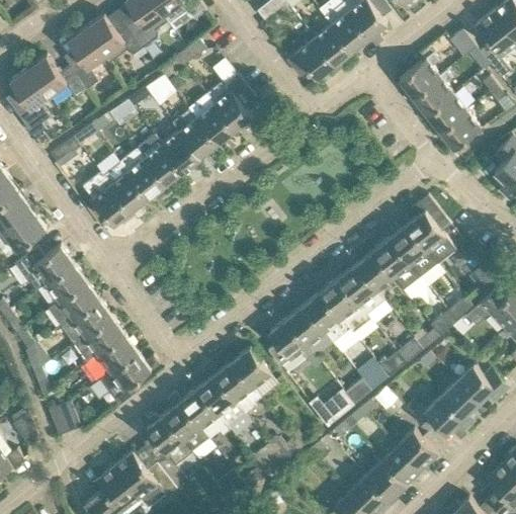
[(124,0),(138,17),(126,25),(143,47),(158,36),(158,32),(155,28),(167,20),(152,0),(124,0)]
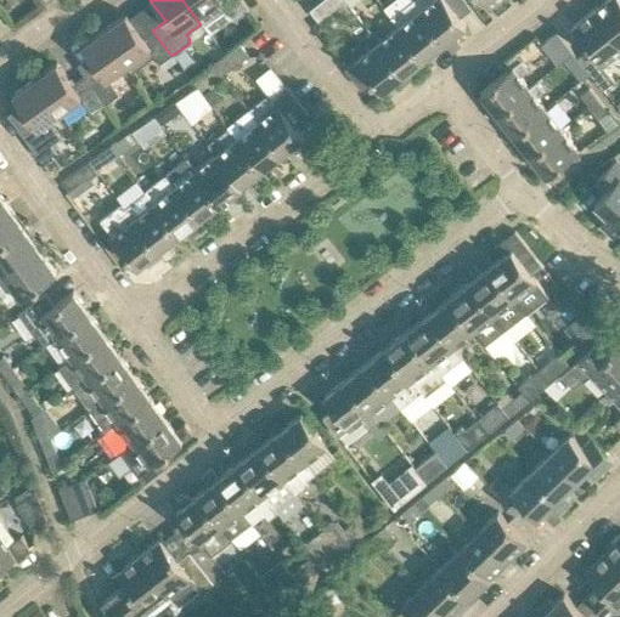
[(248,12),(237,0),(182,0),(201,24),(202,27),(224,12),(232,23),(248,12)]
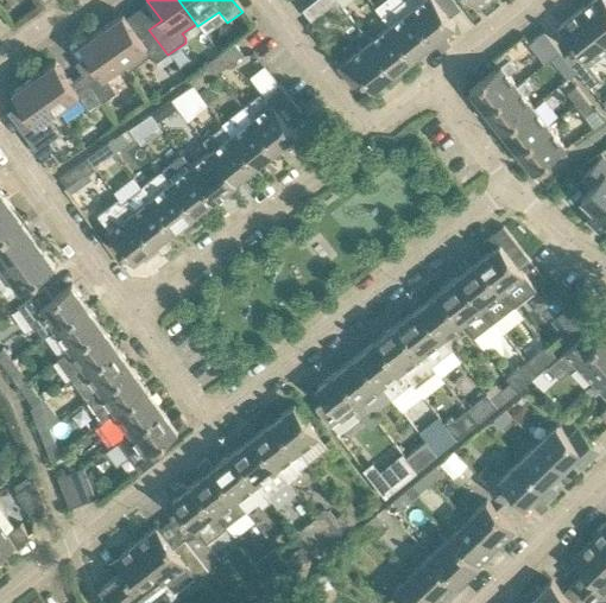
[(309,24),(335,2),(333,0),(315,0),(301,12),(309,24)]
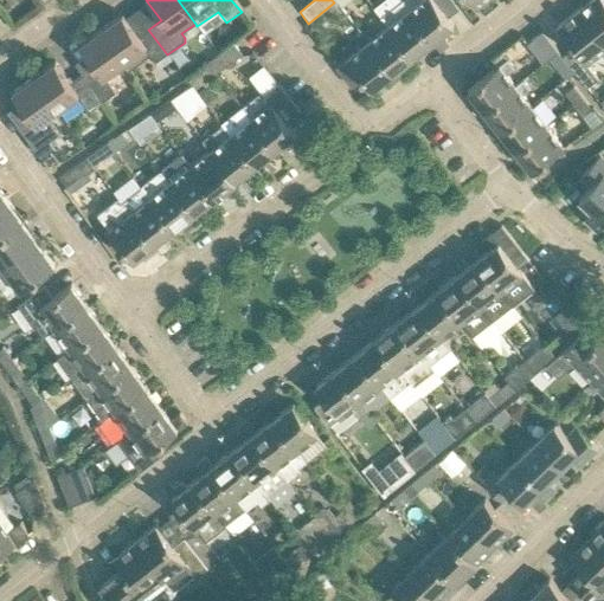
[(386,28),(411,59),(431,44),(400,4),(399,4),(397,0),(383,0),(372,10),(386,28)]
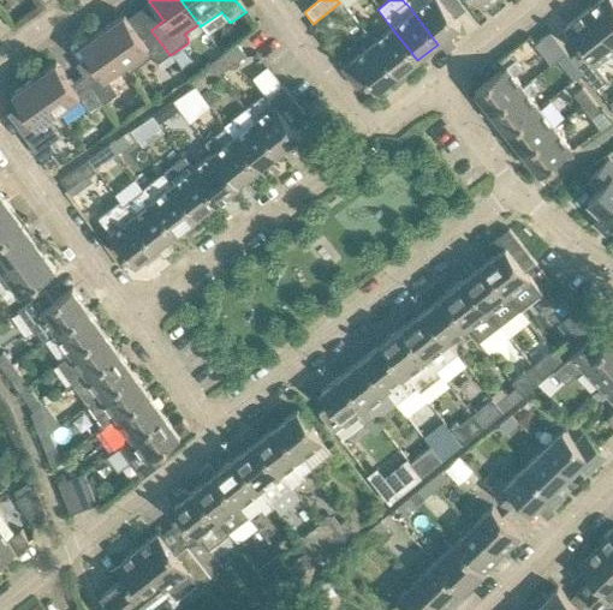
[(438,45),(445,54),(454,47),(447,37),(459,28),(436,0),(409,0),(406,4),(438,45)]
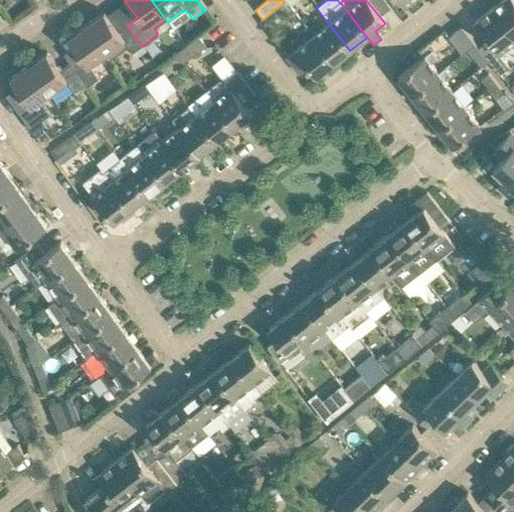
[(397,0),(404,8),(414,0),(397,0)]
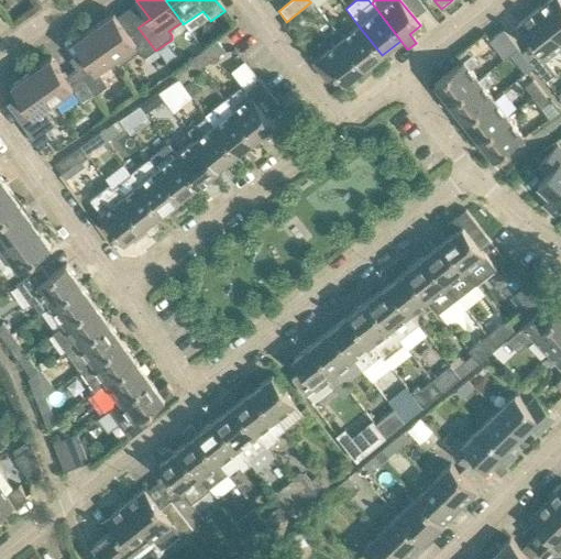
[(560,3),(558,0),(549,0),(536,11),(560,44),(560,3)]
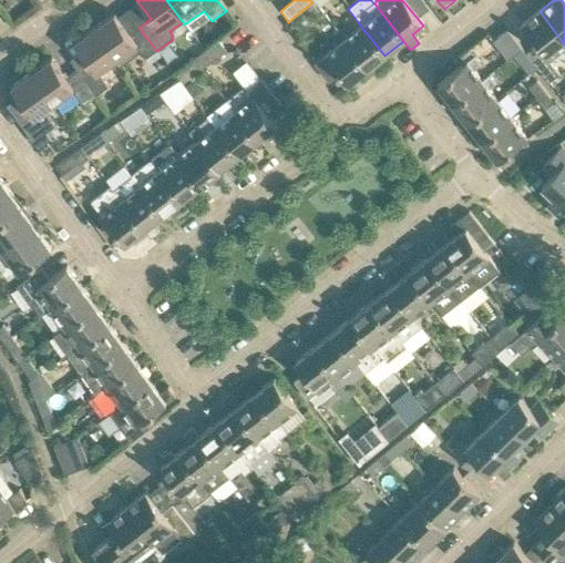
[(564,47),(564,44),(540,11),(520,27),(535,48),(524,55),(535,70),(547,84),(557,75),(546,62),(564,47)]
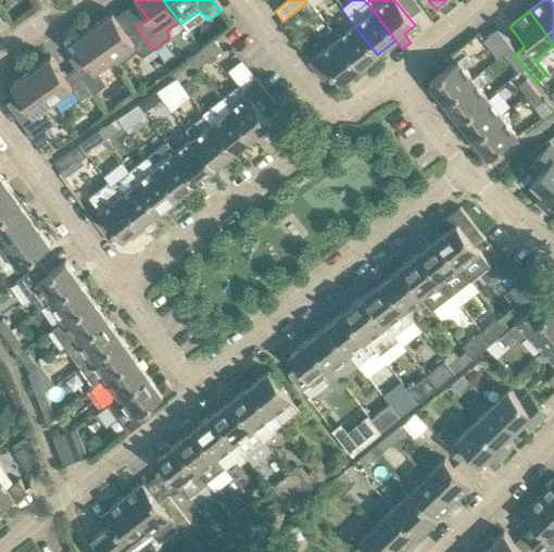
[(151,52),(153,50),(136,27),(125,35),(111,15),(91,28),(113,59),(117,66),(137,53),(140,59),(143,57),(160,80),(167,75),(151,52)]
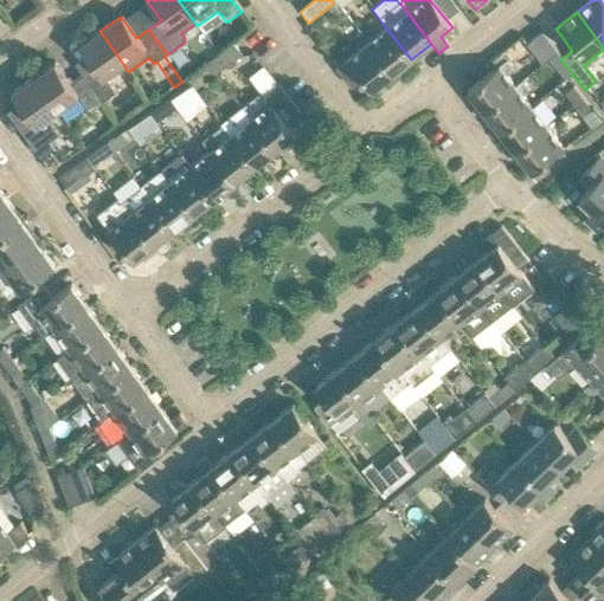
[(386,28),(366,44),(391,75),(411,59),(386,28)]
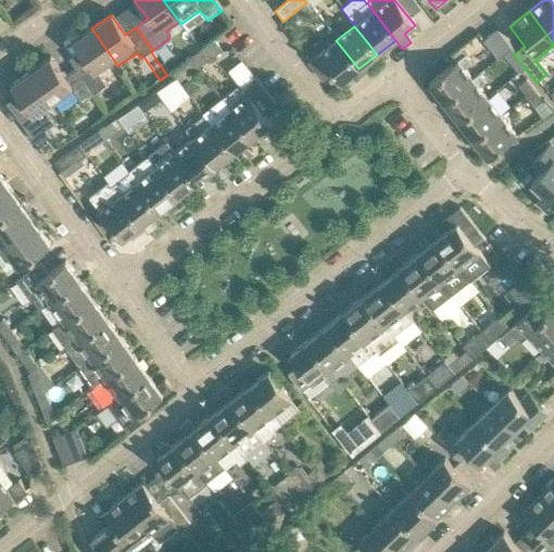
[(95,72),(113,59),(91,28),(72,42),(91,70),(79,77),(92,96),(104,87),(95,72)]
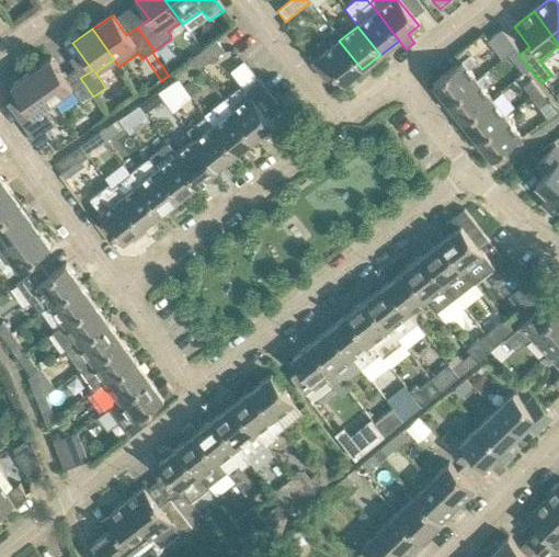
[(508,56),(515,50),(500,31),(486,43),(501,61),(508,56)]
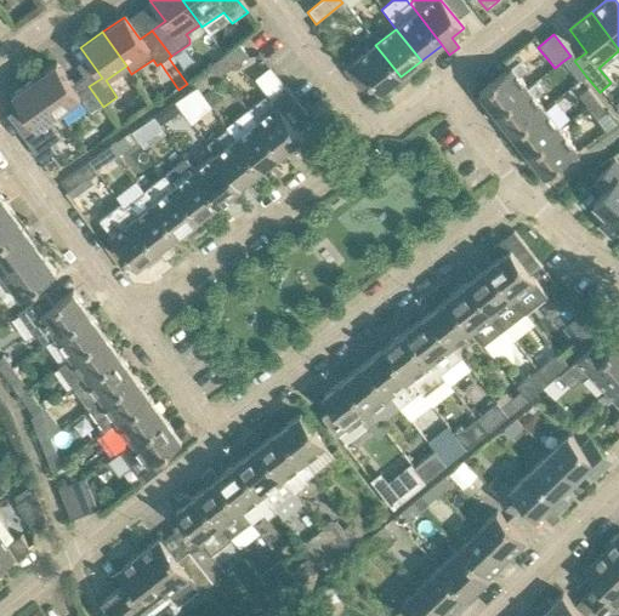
[(370,83),(380,93),(401,77),(375,45),(342,70),(359,91),(370,83)]
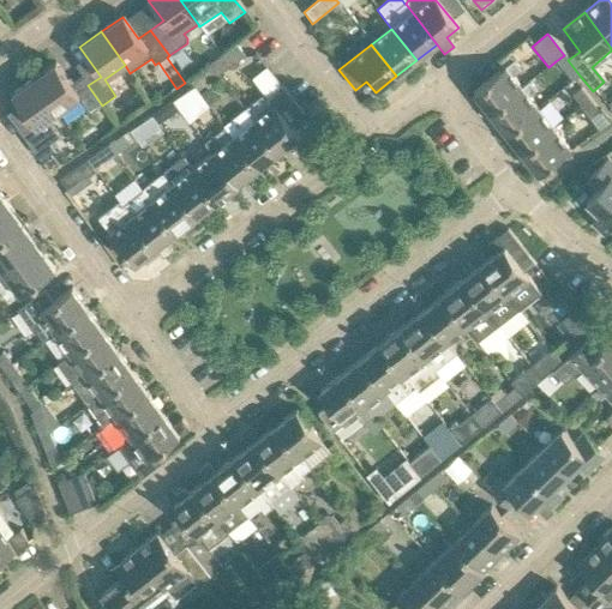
[(235,46),(208,66),(217,77),(244,58),(235,46)]
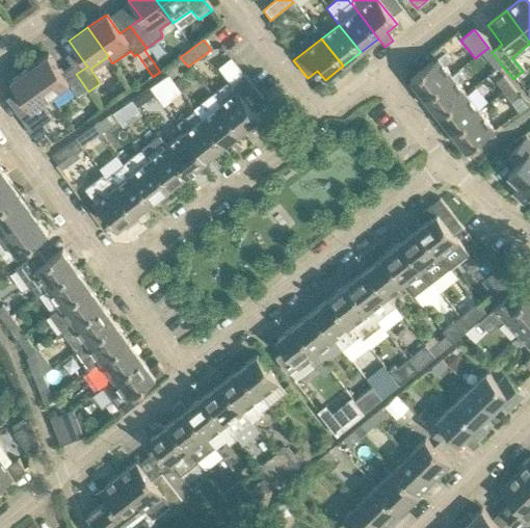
[(492,52),(488,48),(481,53),(495,71),(502,66),(492,52)]
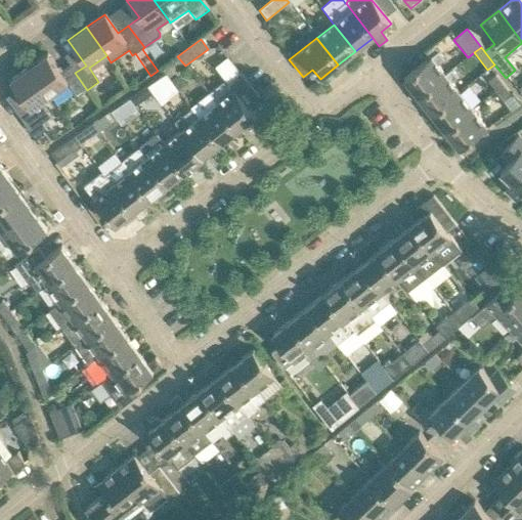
[(403,80),(417,97),(443,76),(436,67),(443,61),(437,53),(403,80)]
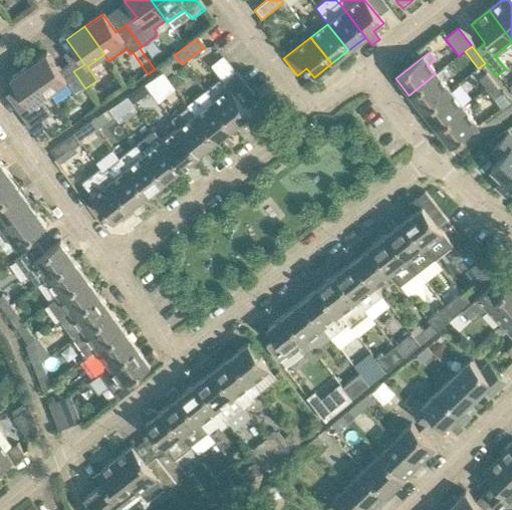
[(45,54),(27,67),(47,95),(64,83),(73,96),(85,88),(73,71),(69,65),(58,72),(45,54)]
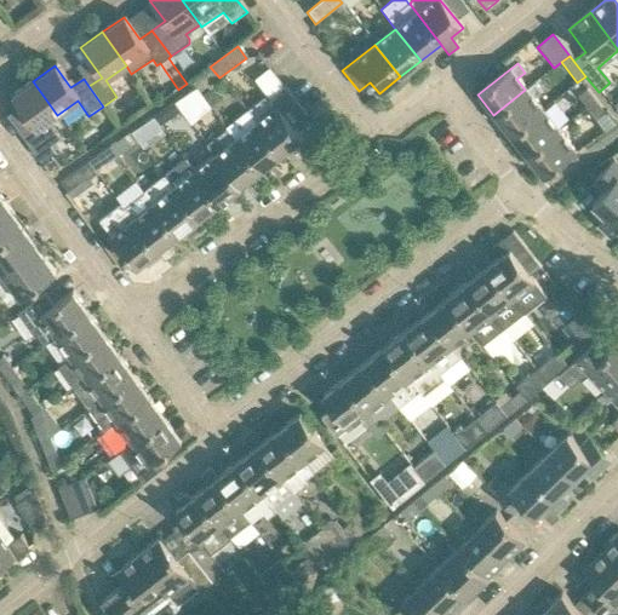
[(189,81),(195,90),(199,93),(219,78),(210,67),(189,81)]
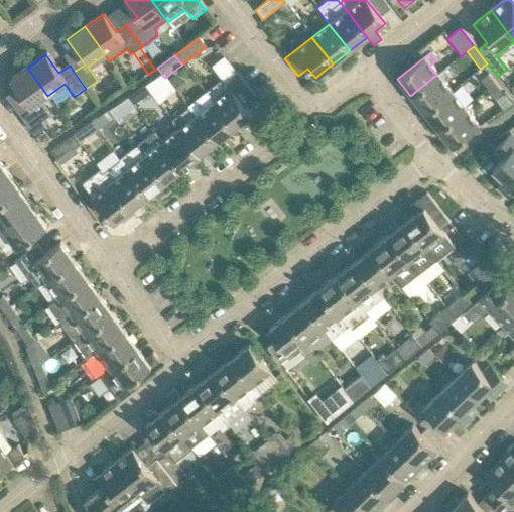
[(18,115),(32,135),(44,127),(40,122),(48,116),(38,102),(47,96),(27,68),(9,80),(29,107),(18,115)]
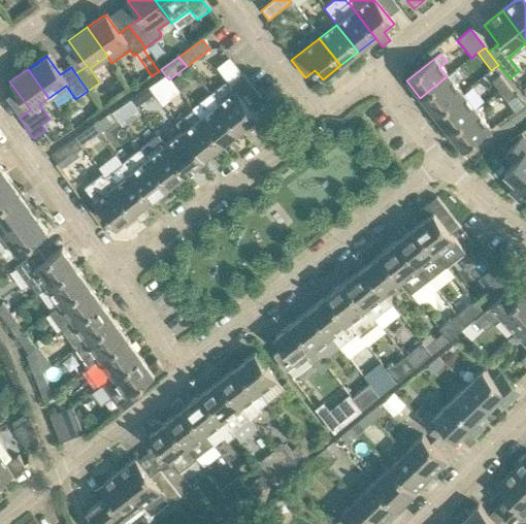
[(454,71),(447,76),(420,98),(434,116),(461,94),(453,85),(460,79),(454,71)]
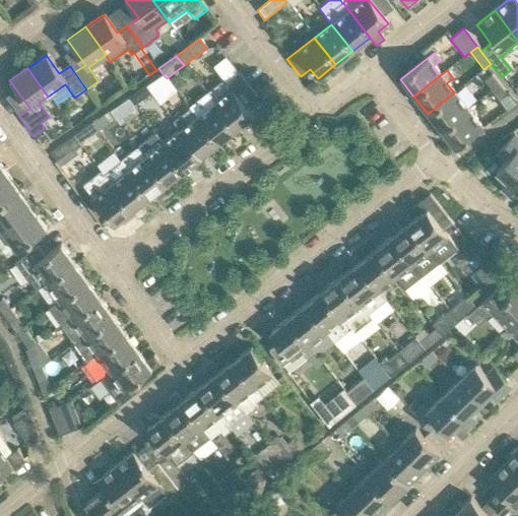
[(124,81),(129,89),(142,80),(137,72),(124,81)]
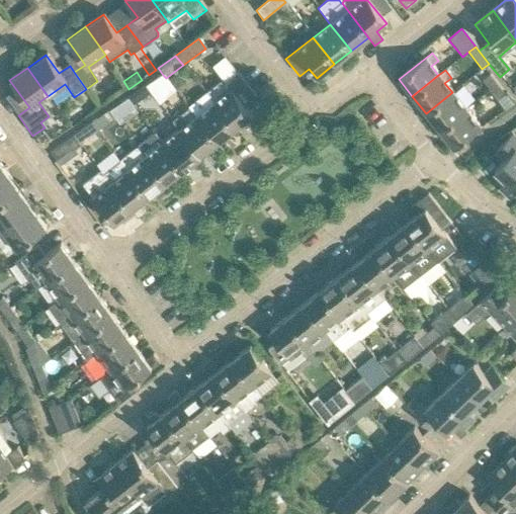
[(207,97),(212,103),(234,131),(251,116),(244,107),(255,98),(236,74),(207,97)]
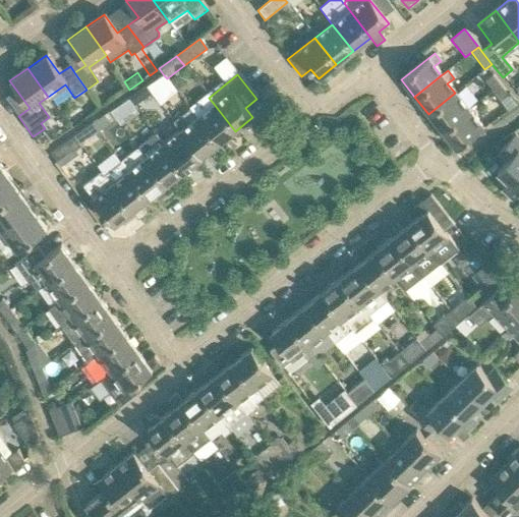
[(167,78),(164,75),(147,88),(151,95),(169,82),(167,78)]
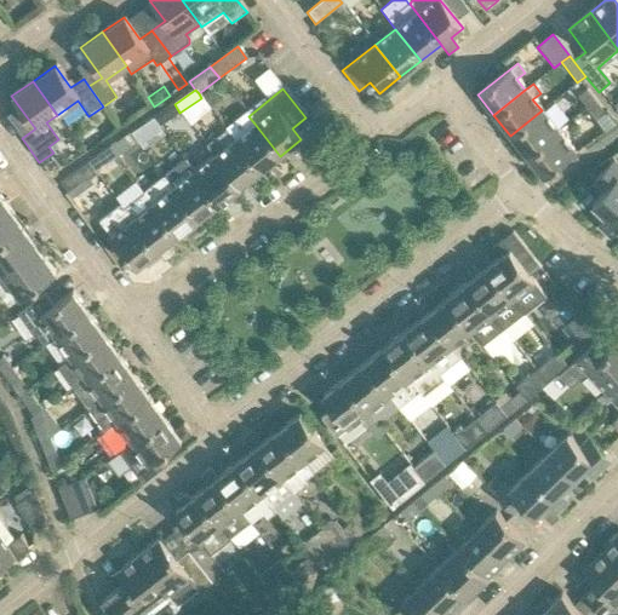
[(577,97),(587,109),(595,103),(585,91),(577,97)]
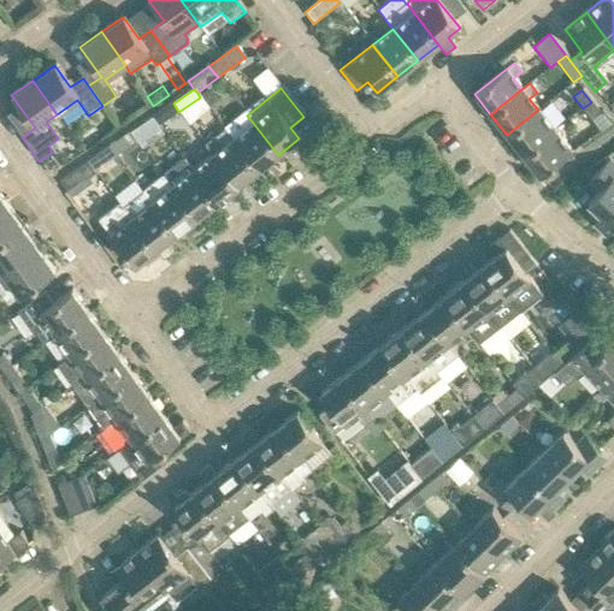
[(600,113),(591,102),(583,108),(591,120),(600,113)]
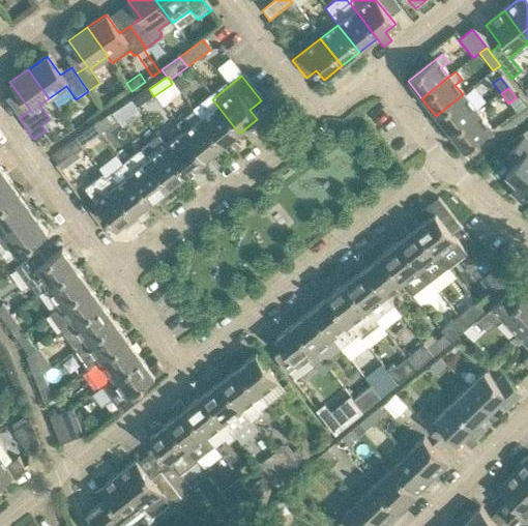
[(149,89),(130,101),(135,109),(153,96),(149,89)]
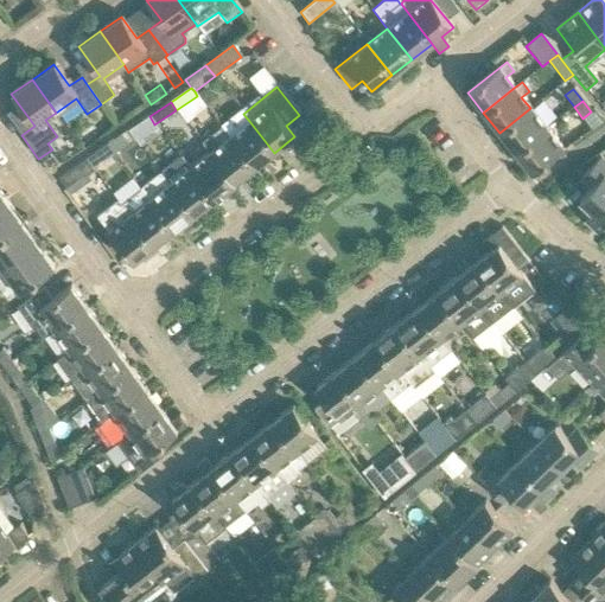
[(500,133),(515,153),(546,128),(530,108),(500,133)]
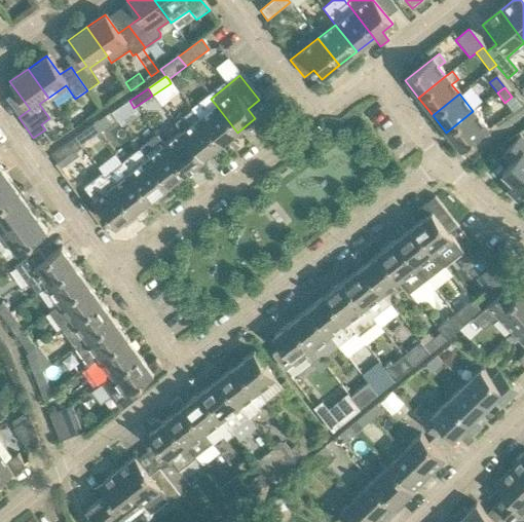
[(193,112),(198,119),(220,146),(237,133),(216,105),(211,99),(193,112)]
